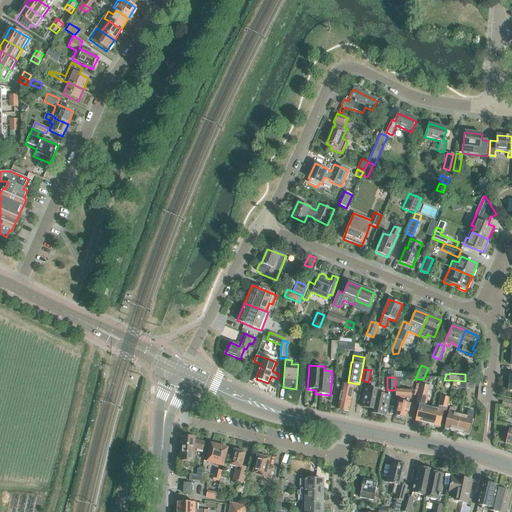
[(465,389),(467,382),(466,382),(465,381),(453,380),(453,383),(452,388),(455,388),(457,383),(460,384),(459,388),(465,389)]
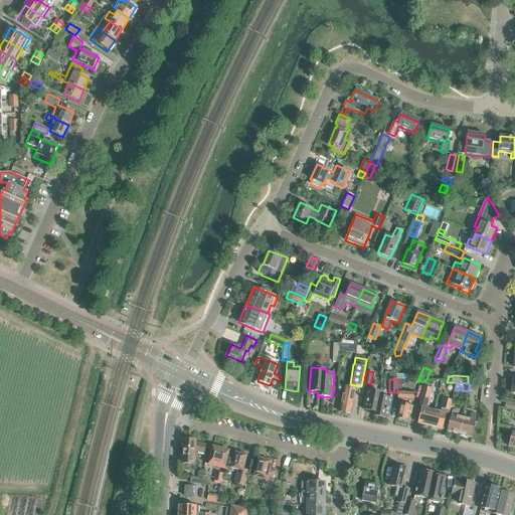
[(339,385),(339,393),(343,394),(339,411),(350,414),(356,388),(356,385),(350,384),(349,386),(345,385),(345,387),(339,385)]
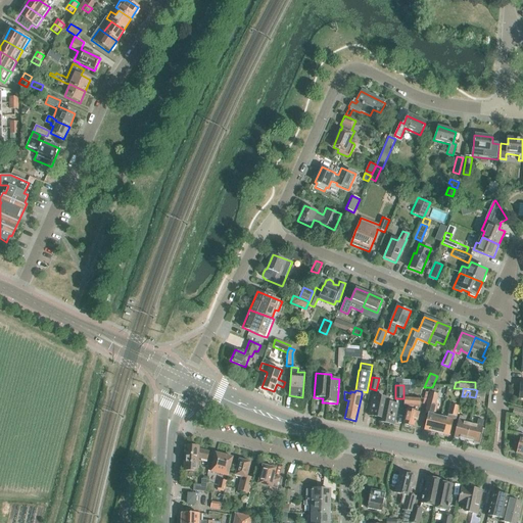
[(424,430),(437,433),(441,417),(433,415),(438,394),(431,392),(430,394),(427,406),(427,407),(430,407),(424,430)]
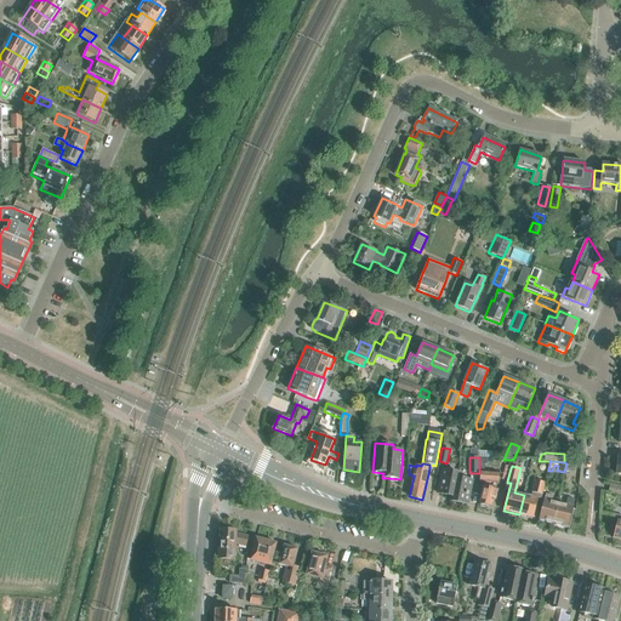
[(453,497),(459,472),(443,469),(438,494),(453,497)]
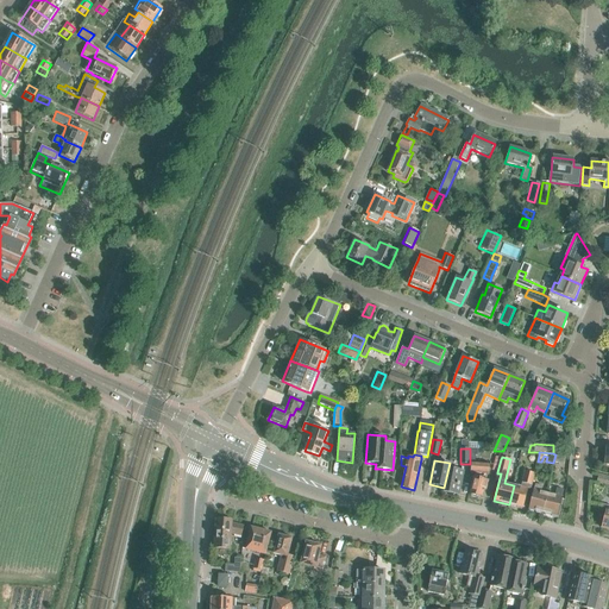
[(458,495),(463,470),(450,468),(451,464),(450,463),(444,488),(445,488),(444,491),(458,495)]
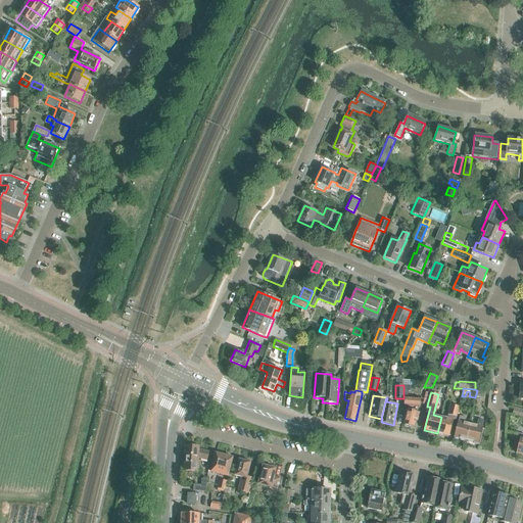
[(420,407),(421,398),(406,397),(405,406),(420,407)]
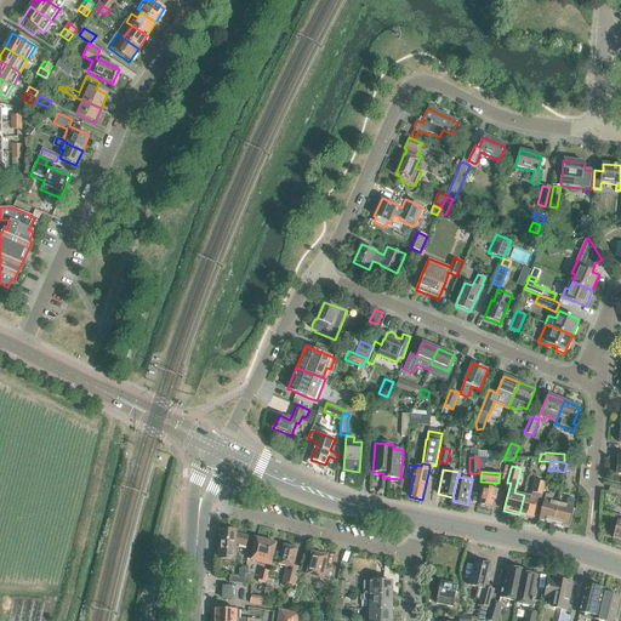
[(533,518),(537,499),(541,500),(545,483),(535,480),(531,496),(524,495),(519,514),(533,518)]
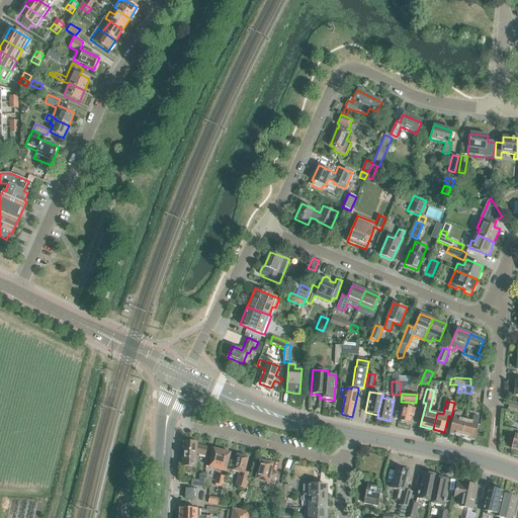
[(404,405),(399,420),(410,423),(412,416),(413,417),(416,409),(414,408),(414,406),(408,404),(408,407),(404,405)]
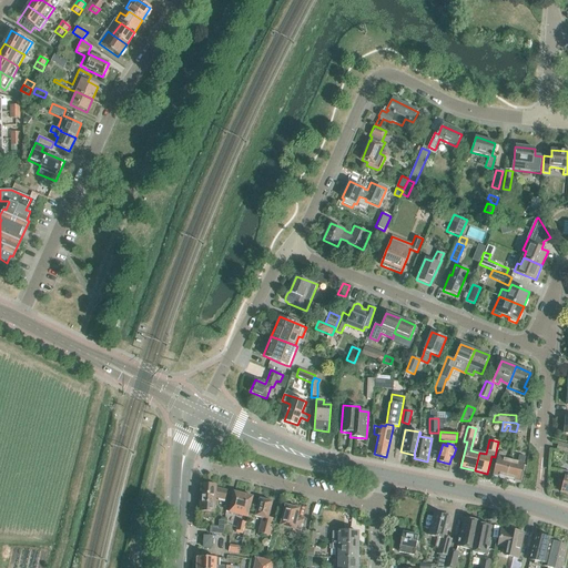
[(493,475),(506,478),(510,460),(505,458),(506,454),(499,452),(498,457),(493,475)]
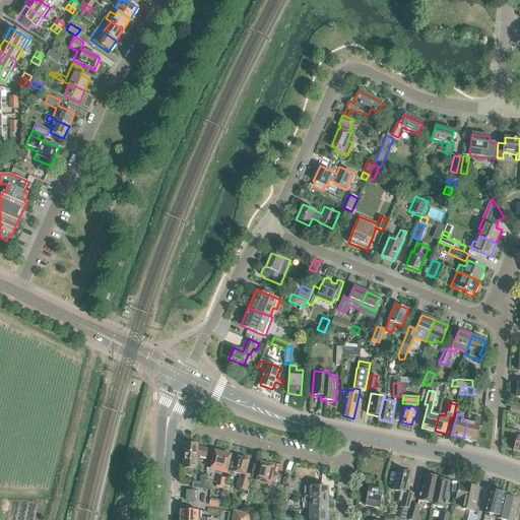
[(473,423),(467,421),(463,438),(475,441),(481,418),(475,417),(473,423)]
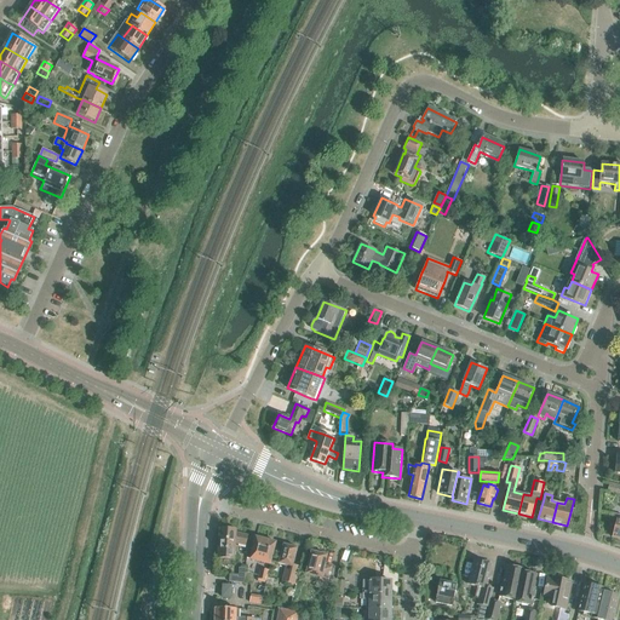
[(619,515),(613,514),(609,526),(615,527),(612,538),(619,539),(619,515)]
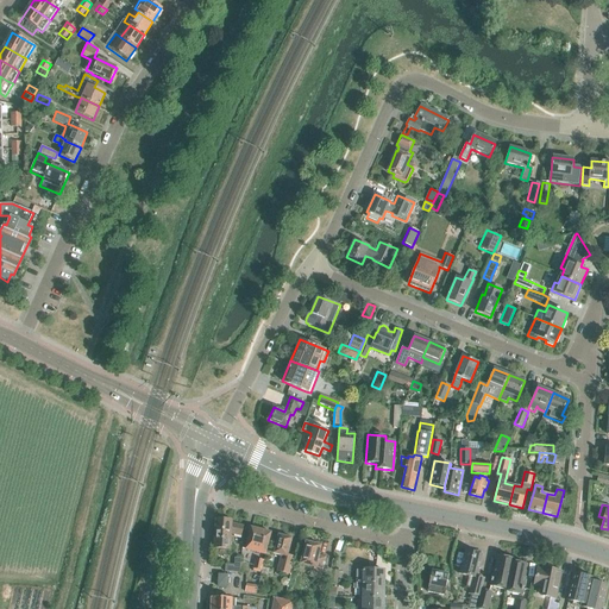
[(218,554),(225,554),(226,550),(230,550),(231,534),(242,537),(244,526),(231,522),(231,521),(217,520),(214,548),(218,550),(218,554)]
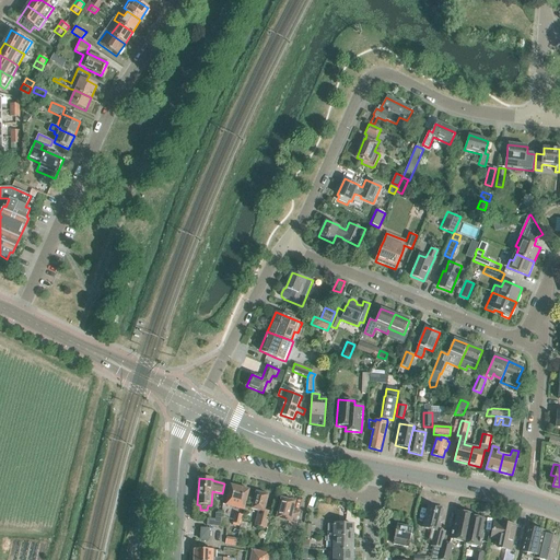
[(225,505),(244,510),(248,490),(231,485),(225,505)]
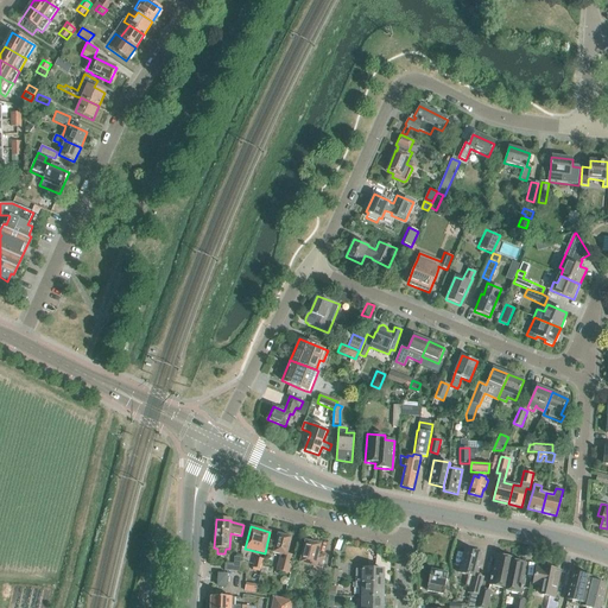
[(278,534),(273,553),(280,555),(276,570),(290,574),(295,556),(287,555),(292,538),(278,534)]
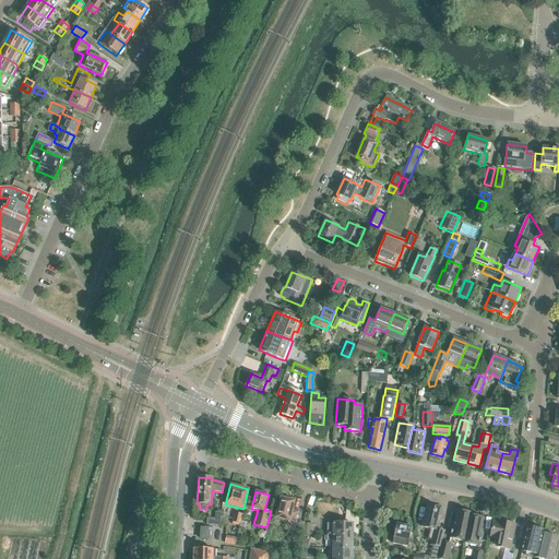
[(281,498),(275,518),(289,522),(288,524),(288,525),(288,526),(295,528),(299,514),(293,512),(295,501),(281,498)]
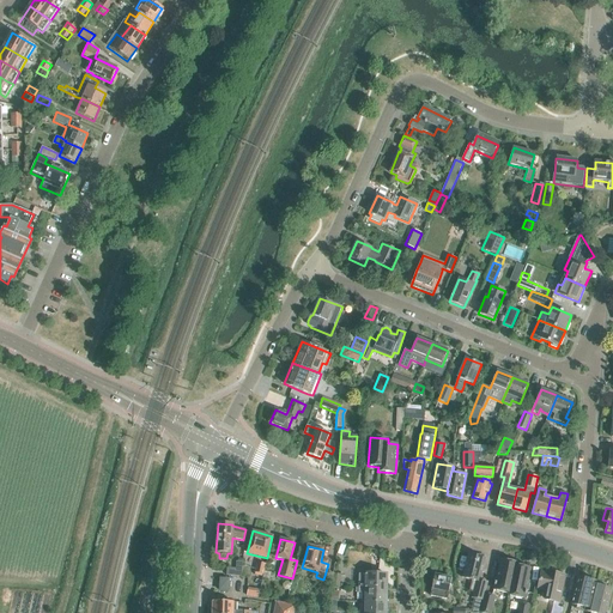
[(489,583),(481,582),(484,575),(481,575),(486,558),(481,557),(480,558),(469,556),(463,580),(473,582),(471,593),(474,593),(473,599),(484,601),(486,594),(489,583)]
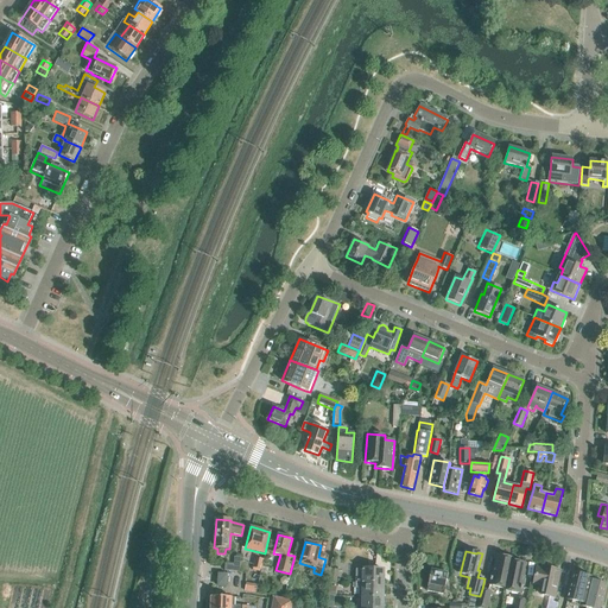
[(491,581),(491,584),(506,588),(512,561),(513,558),(498,556),(494,572),(493,572),(492,578),(491,578),(491,581)]
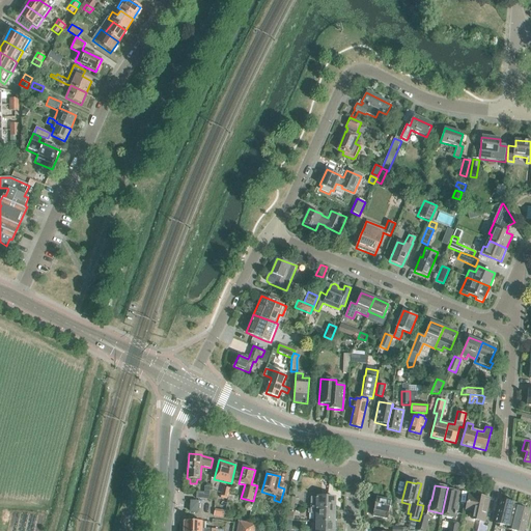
[(196,499),(208,500),(211,486),(204,486),(204,493),(196,493),(196,499)]
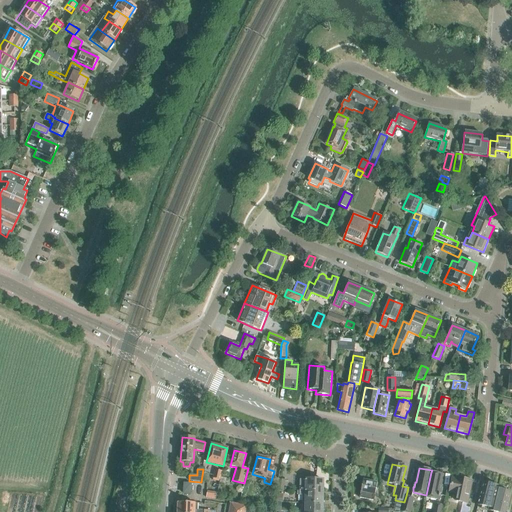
[(220,480),(222,471),(215,469),(213,478),(220,480)]
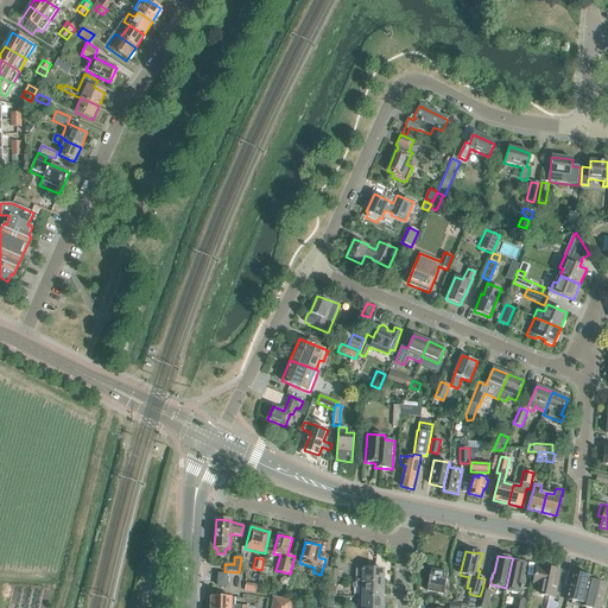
[(506,590),(521,594),(523,590),(524,587),(525,581),(524,581),(527,564),(512,561),(506,588),(506,590)]
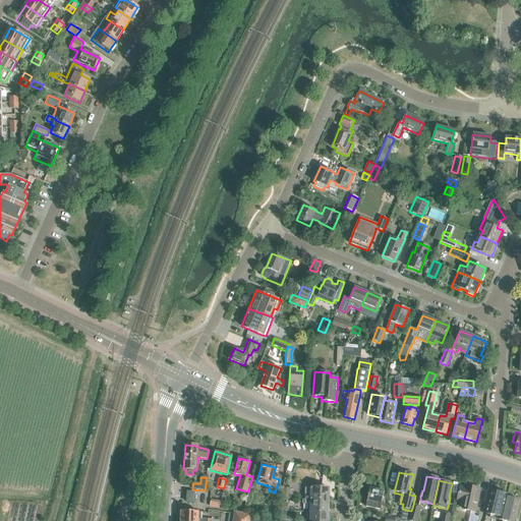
[(461,486),(458,501),(465,503),(464,510),(470,511),(471,512),(475,512),(475,513),(480,489),(464,486),(464,487),(461,486)]
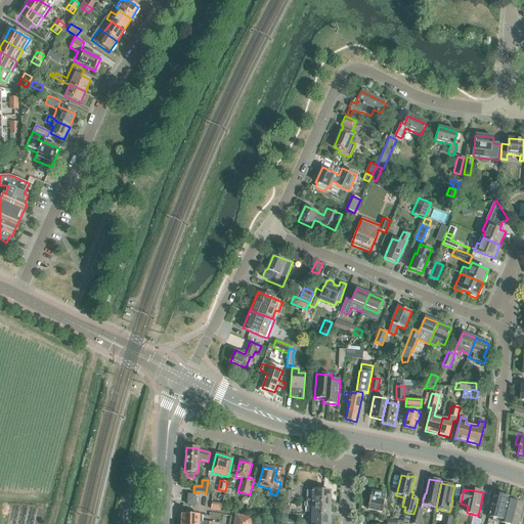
[(307,501),(331,503),(331,491),(307,491),(307,501)]
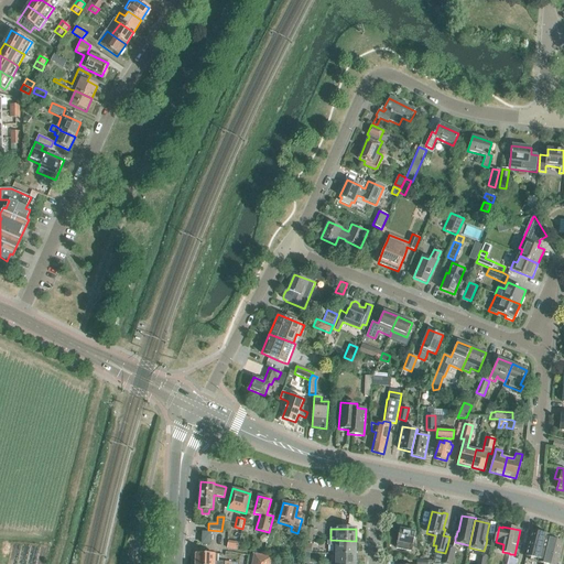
[(415,533),(400,530),(399,533),(398,533),(397,538),(398,539),(398,542),(397,549),(411,552),(413,545),(415,533)]
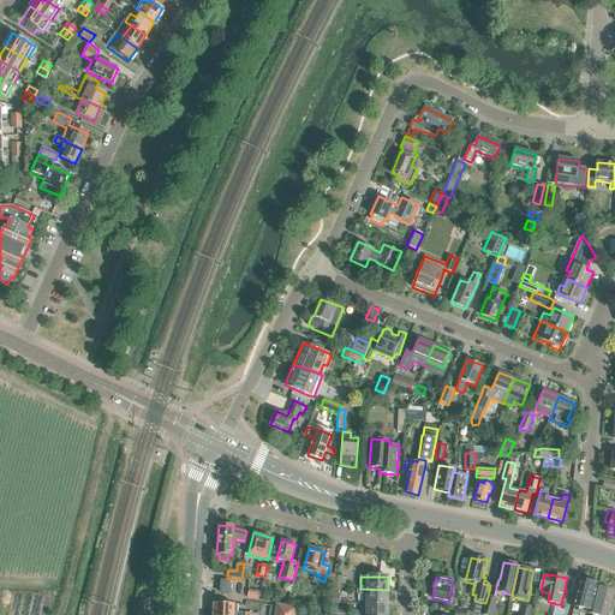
[(580,579),(574,607),(587,610),(586,614),(605,614),(611,591),(599,587),(599,584),(580,579)]
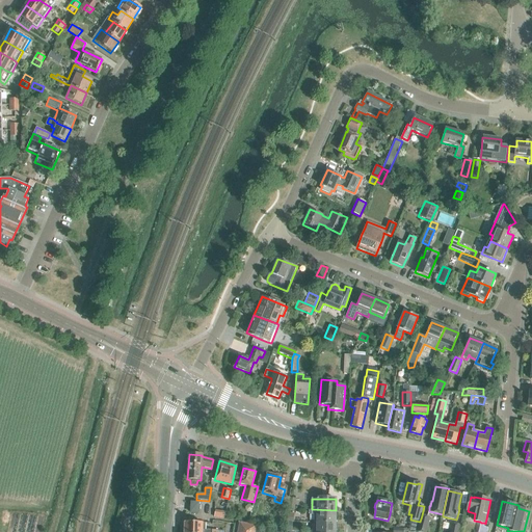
[(325,522),(325,524),(336,525),(336,510),(312,509),(312,515),(314,515),(314,522),(325,522)]
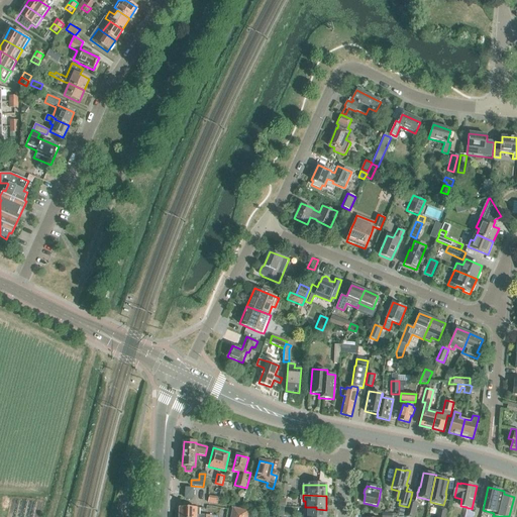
[(410,501),(408,507),(405,516),(414,516),(418,503),(410,501)]
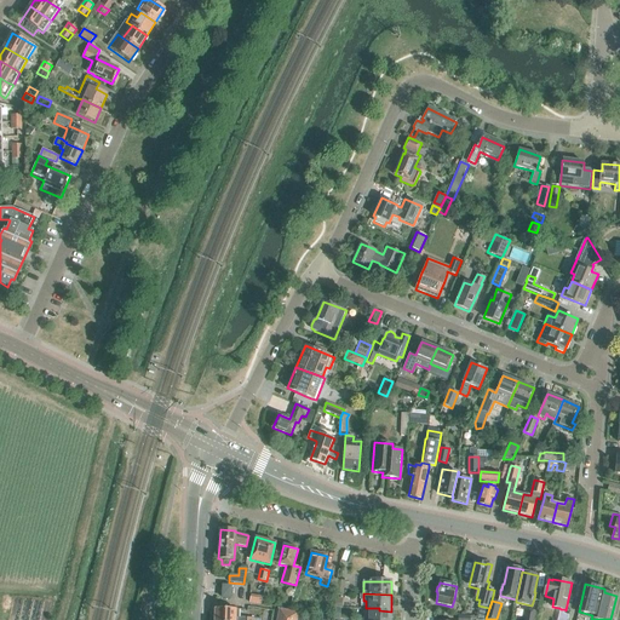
[(258,619),(259,619),(254,619),(245,618),(245,619),(240,619),(240,618),(236,618),(236,609),(216,608),(214,619),(258,619)]
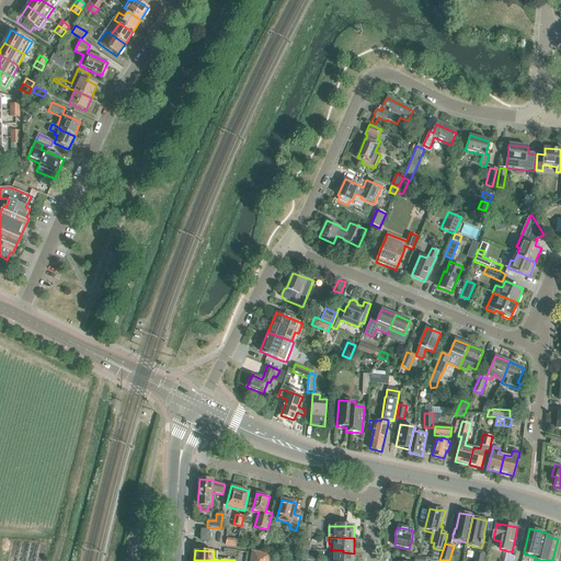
[(328,560),(353,560),(354,553),(343,552),(343,550),(331,550),(331,560),(328,560)]
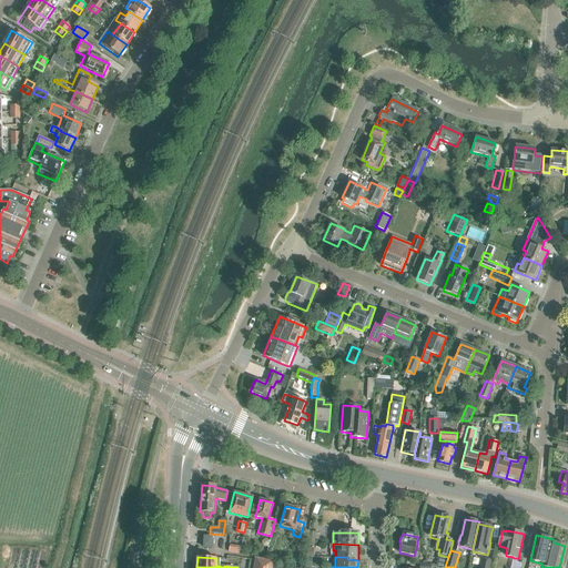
[(272,567),(274,561),(255,558),(253,567),(272,567)]
